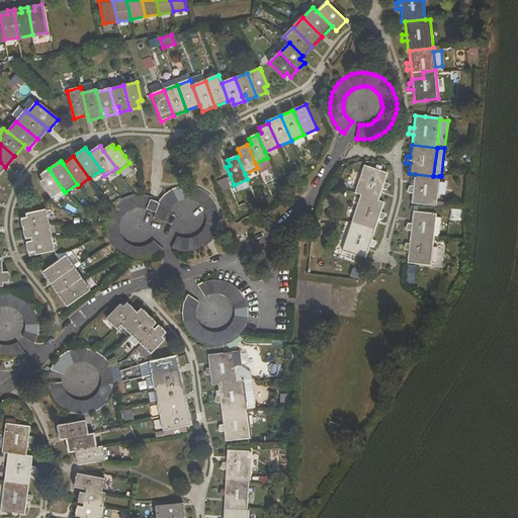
[(363,165),(354,192),(360,194),(378,200),(381,189),(384,191),(386,187),(387,188),(389,185),(383,184),(387,173),(363,165)]
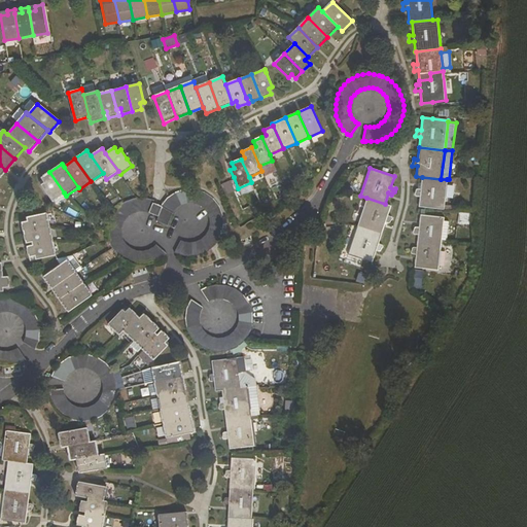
[(64,192),(49,172),(41,177),(44,183),(41,184),(53,201),(64,192)]
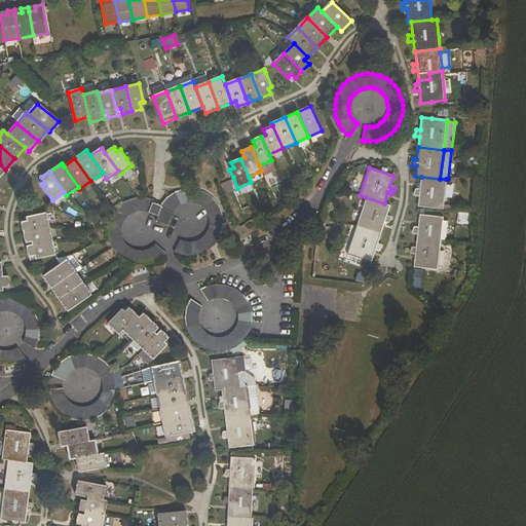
[(443,209),(446,179),(440,179),(421,177),(419,189),(416,188),(414,195),(419,195),(418,205),(420,207),(443,209)]
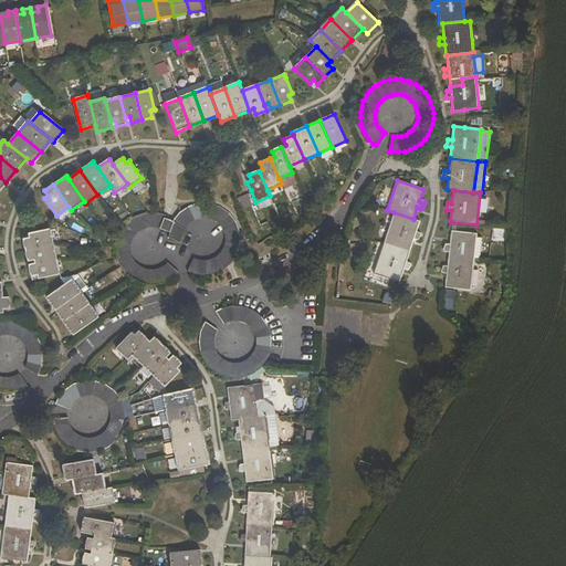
[(174,217),(171,221),(174,222),(169,232),(168,237),(180,242),(186,227),(189,223),(192,221),(196,219),(200,218),(205,217),(209,218),(213,219),(217,222),(220,224),(222,229),(224,232),(226,237),(224,241),(223,245),(222,250),(219,253),(216,257),(211,258),(207,259),(202,260),(198,259),(195,258),(188,271),(188,272),(194,274),(199,275),(205,275),(210,274),(216,273),(221,270),(226,266),(230,263),(233,258),(237,253),(239,248),(239,242),(239,236),(239,230),(237,224),(234,219),(230,215),(227,210),(221,207),(217,205),(211,203),(205,202),(199,202),(194,203),(188,206),(182,208),(178,212),(174,217)]
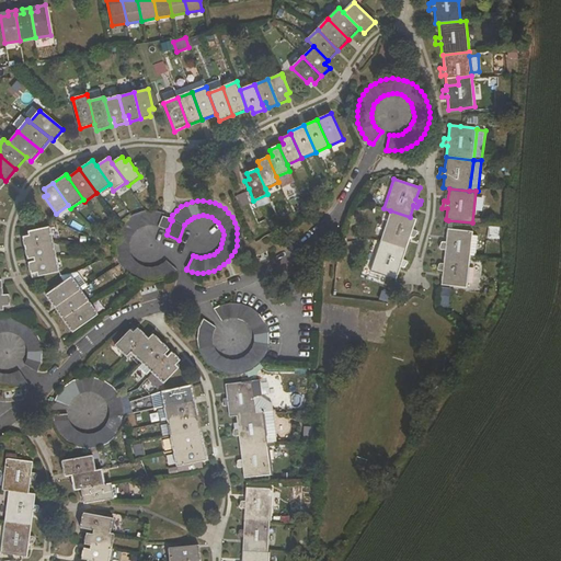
[(155,225),(159,226),(163,216),(164,213),(159,210),(153,210),(147,210),(141,210),(136,213),(132,215),(126,218),(122,222),(118,227),(116,232),(114,238),(114,243),(114,250),(115,255),(116,261),(119,265),(123,271),(127,274),(132,277),(137,279),(142,282),(149,282),(155,282),(160,281),(165,278),(170,276),(175,272),(176,270),(165,260),(162,263),(159,265),(155,266),(150,267),(146,266),(141,265),(138,263),(135,260),(132,256),(130,252),(129,248),(129,243),(130,239),(133,235),(135,231),(138,229),(142,227),(146,225),(150,225),(155,225)]
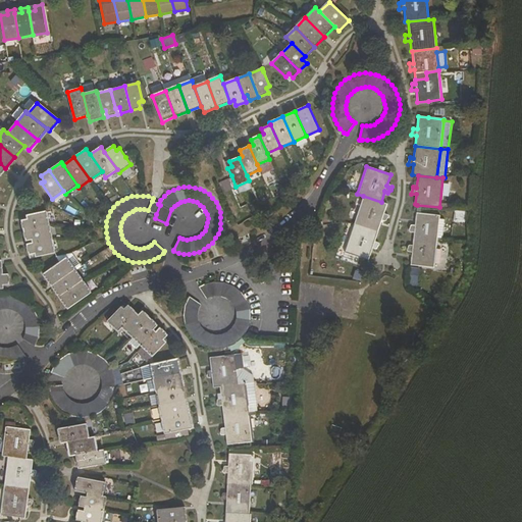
[(387,205),(381,202),(363,196),(354,223),(378,231),(382,221),(385,222),(386,219),(387,219),(387,216),(383,215),(387,205)]
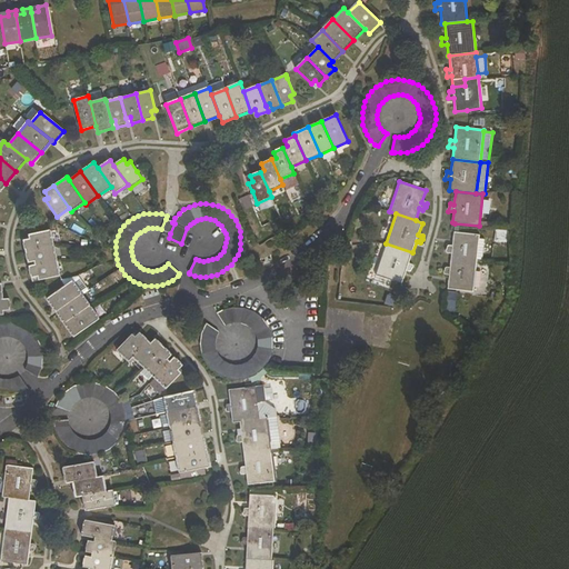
[(161,229),(170,233),(175,223),(172,222),(166,219),(161,229)]
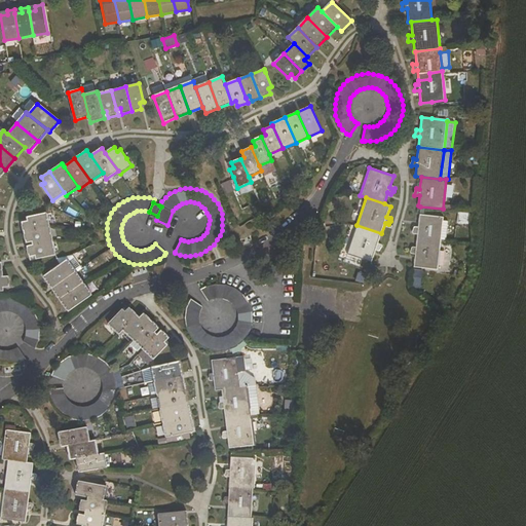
[(49,226),(46,213),(27,217),(28,220),(22,222),(24,232),(49,226)]
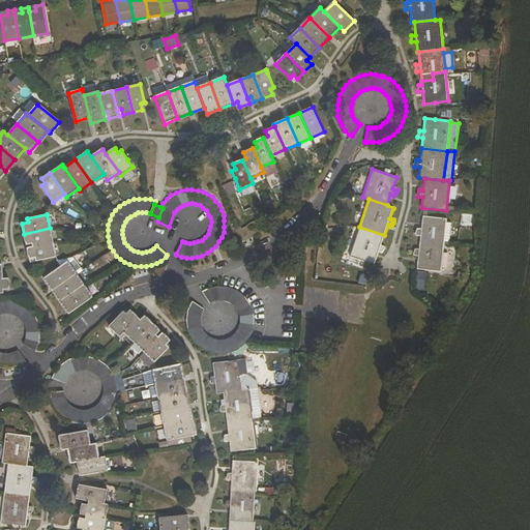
[(420,235),(419,245),(431,246),(432,240),(444,242),(447,219),(422,216),(421,229),(417,229),(415,235),(420,235)]
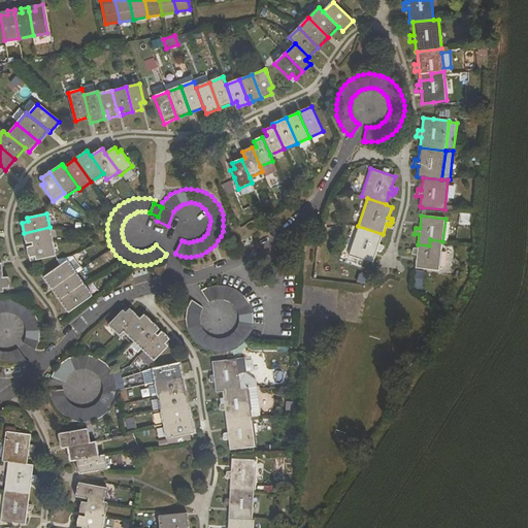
[(358,226),(348,255),(373,263),(376,252),(380,253),(382,250),(383,251),(383,248),(378,245),(383,234),(358,226)]
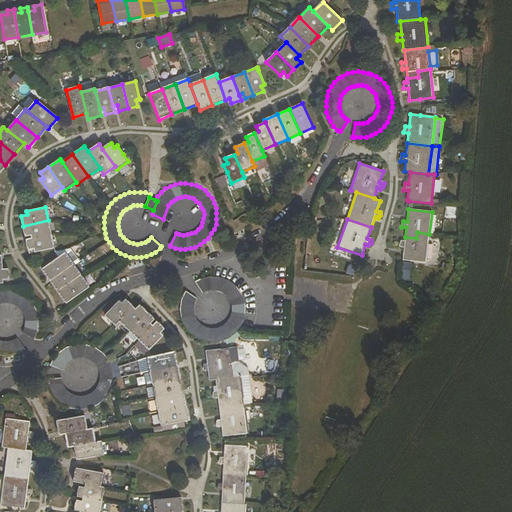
[(31,234),(32,238),(50,234),(48,220),(23,226),(26,235),(31,234)]
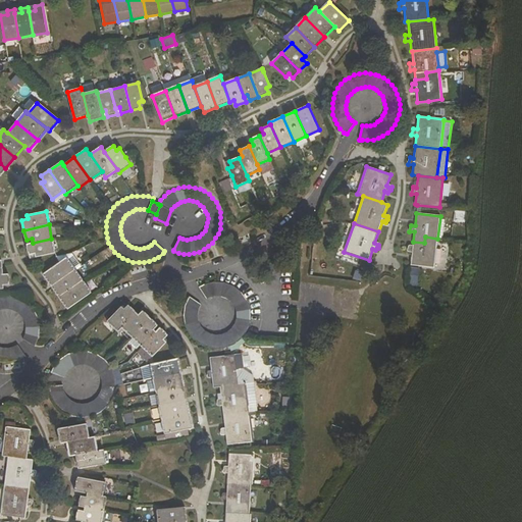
[(412,252),(411,264),(434,267),(437,239),(425,237),(424,243),(413,242),(413,246),(409,245),(407,252),(412,252)]
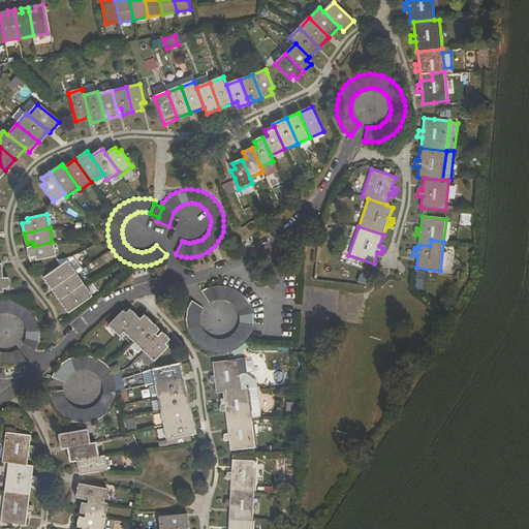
[(55,255),(52,242),(33,246),(27,247),(30,257),(35,256),(36,260),(55,255)]
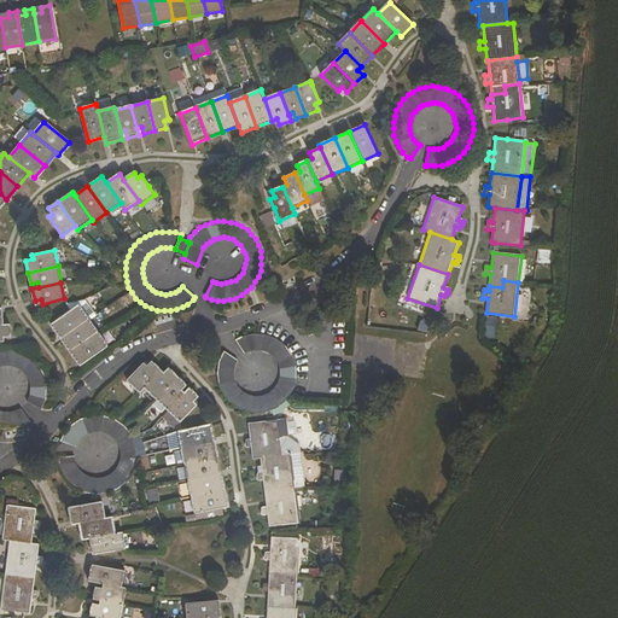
[(83,299),(65,302),(70,310),(77,305),(87,319),(94,315),(83,299)]
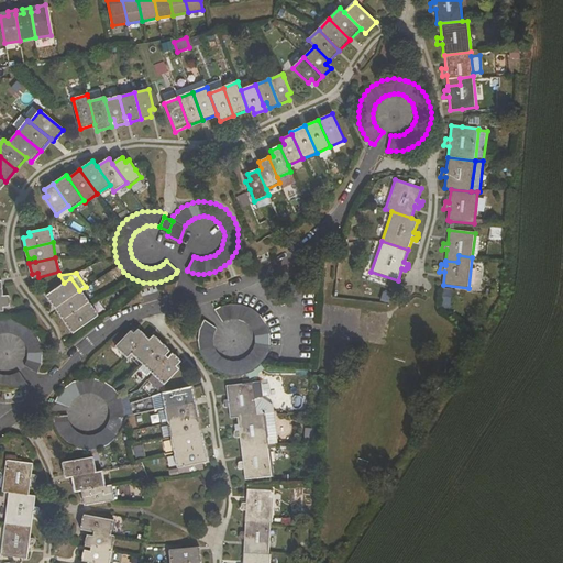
[(62,285),(47,295),(56,308),(79,290),(70,278),(64,283),(62,285)]
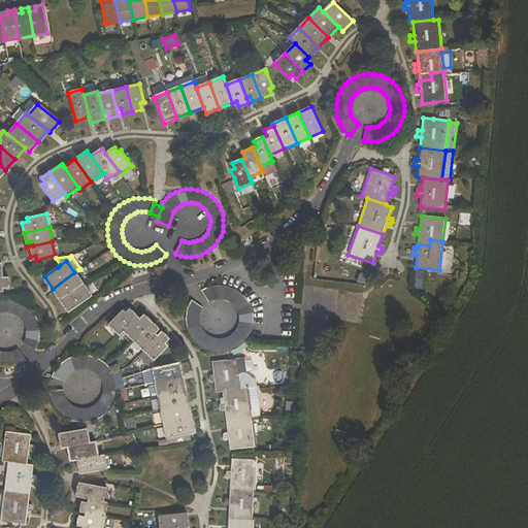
[(74,272),(53,289),(60,300),(83,285),(74,272)]
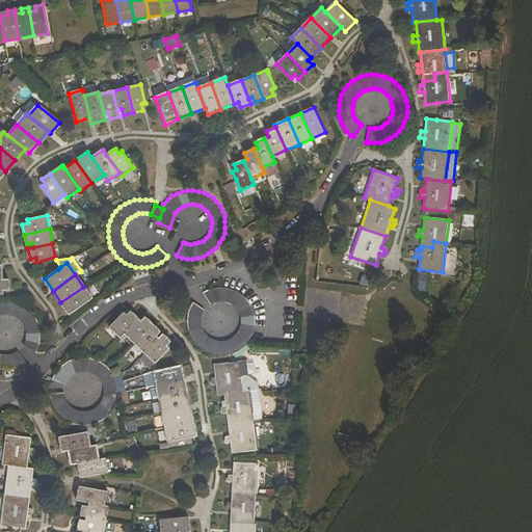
[(9,290),(8,280),(2,281),(0,280),(0,293),(3,294),(3,290),(9,290)]
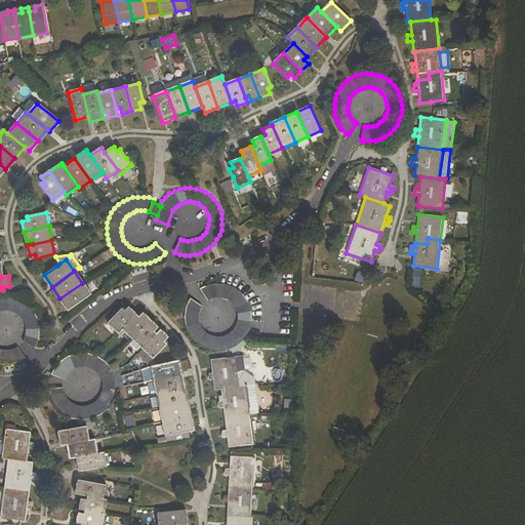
[(59,298),(68,310),(90,294),(82,283),(59,298)]
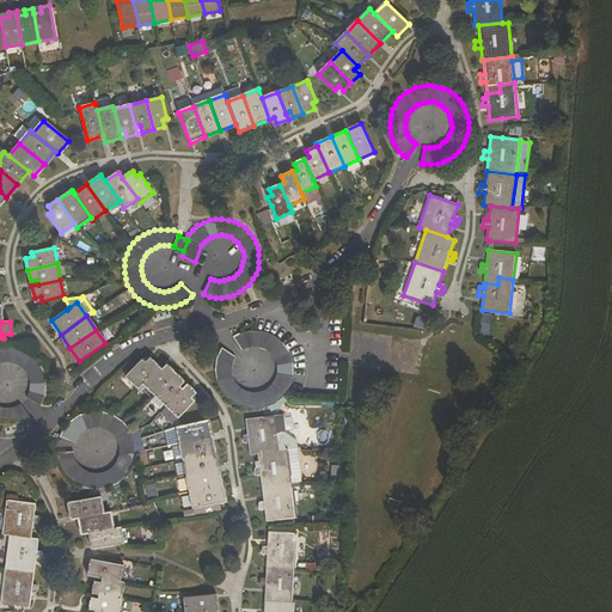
[(276,402),(281,398),(286,393),(287,391),(291,385),(293,379),(294,373),(294,367),(293,361),(291,355),(288,349),(285,344),(280,340),(275,336),(269,332),(263,331),(257,330),(251,330),(245,331),(239,334),(233,336),(242,350),(246,348),(251,347),(256,346),(261,347),(264,348),(269,350),(273,354),(275,357),(277,362),(279,367),(277,372),(277,377),(275,380),(271,384),(268,387),(264,390),(259,391),(255,392),(250,391),(245,390),(242,387),(238,384),(236,380),(233,375),(232,371),(232,366),(233,361),(236,356),(221,348),(219,352),(218,357),(215,363),(215,371),(216,377),(218,383),(220,389),(224,393),(228,398),(233,402),(239,405),(245,407),(251,408),(257,408),(263,408),(270,405),(276,402)]
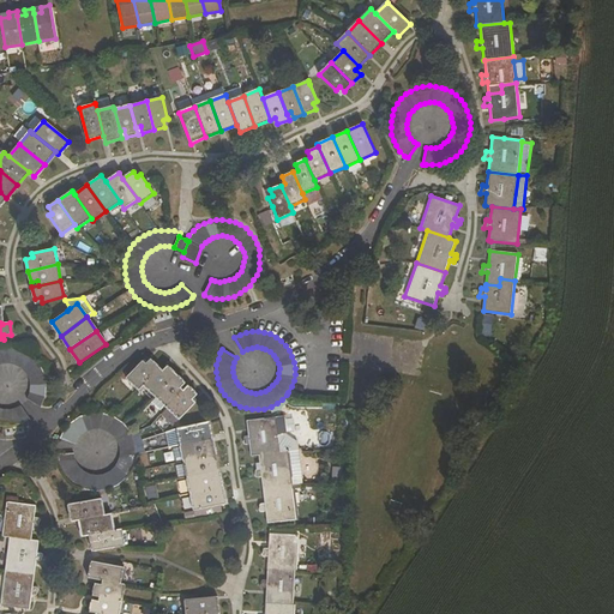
[(22,423),(26,421),(29,419),(19,405),(14,408),(10,409),(5,409),(0,408),(0,407),(0,363),(4,363),(8,363),(13,363),(18,366),(22,368),(25,372),(28,375),(30,380),(30,385),(30,390),(29,395),(26,398),(40,408),(43,404),(43,402),(46,396),(47,389),(47,383),(46,377),(43,371),(41,365),(37,360),(32,355),(26,351),(22,349),(16,348),(8,347),(2,347),(0,347),(0,425),(2,426),(8,426),(14,426),(22,423)]
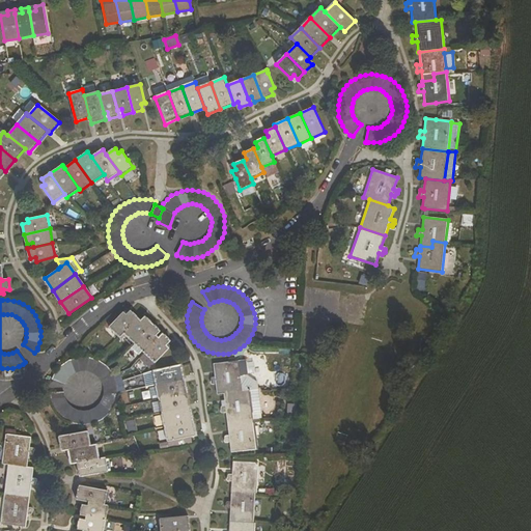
[(119,337),(123,333),(138,317),(131,310),(127,314),(123,312),(109,327),(119,337)]
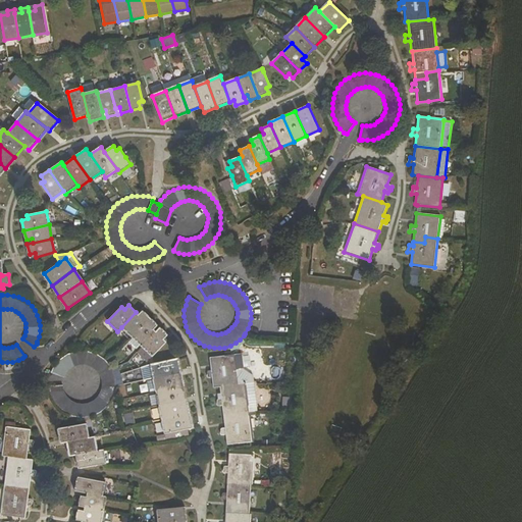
[(121,327),(132,336),(150,317),(143,310),(139,315),(136,312),(121,327)]
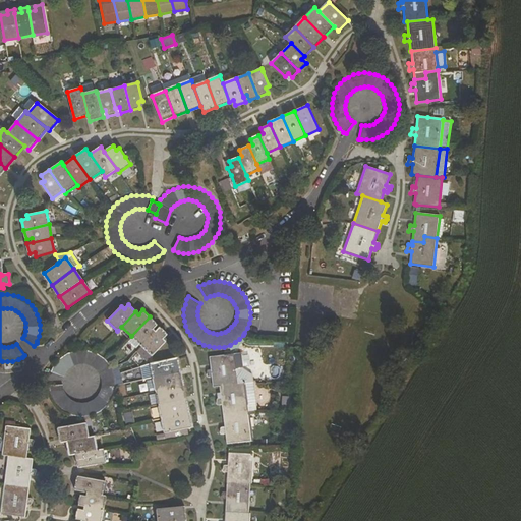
[(150,316),(131,336),(132,337),(140,344),(141,346),(156,332),(153,329),(157,324),(150,316)]
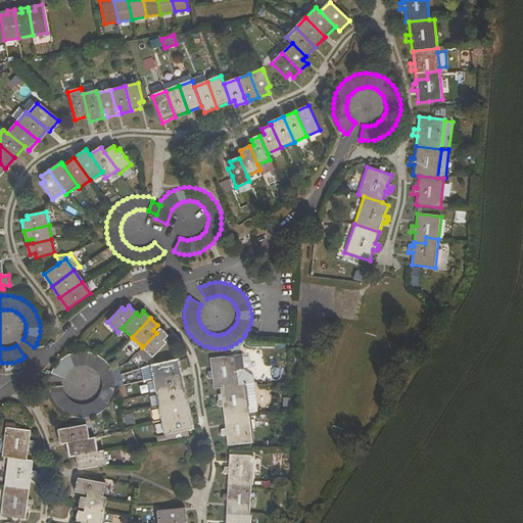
[(168,335),(160,328),(156,333),(142,347),(153,357),(167,342),(163,339),(168,335)]
